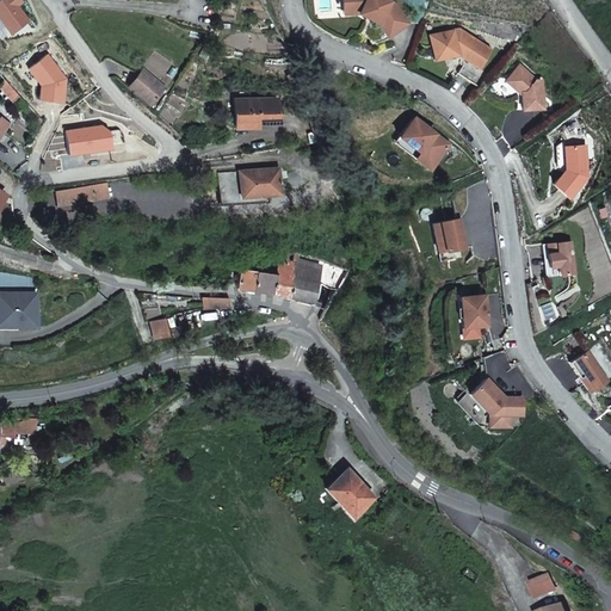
[(23,2),(20,0),(0,0),(0,37),(0,38),(26,19),(17,6),(23,2)]
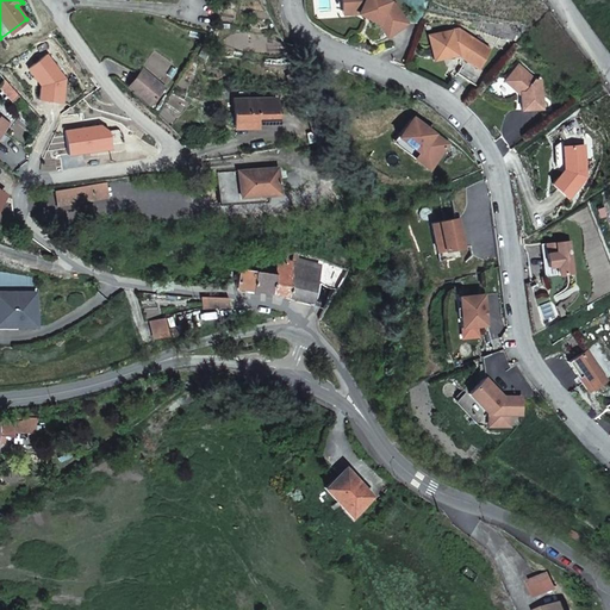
[(342,0),(343,10),(361,10),(368,13),(369,11),(375,14),(374,17),(380,19),(390,35),(408,23),(396,5),(386,0),(342,0)]
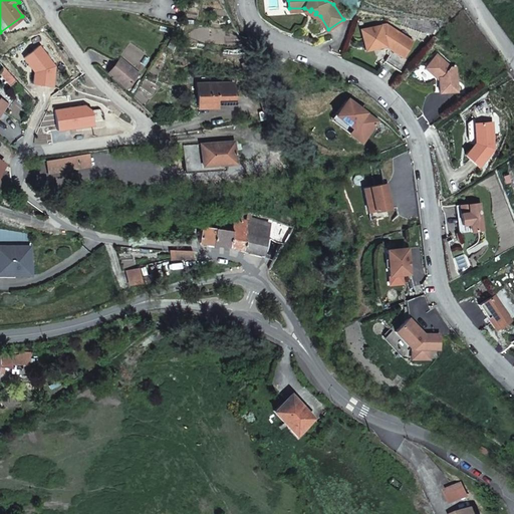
[(304,8),(289,8),(289,11),(302,11),(319,20),(326,30),(328,29),(320,16),(315,14),(316,12),(311,9),(310,11),(304,8)]
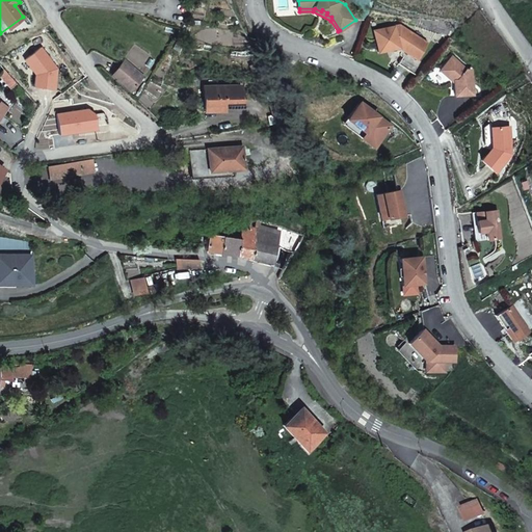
[(376,32),(380,53),(402,50),(407,53),(408,54),(400,65),(410,73),(419,61),(430,46),(403,27),(376,32)]
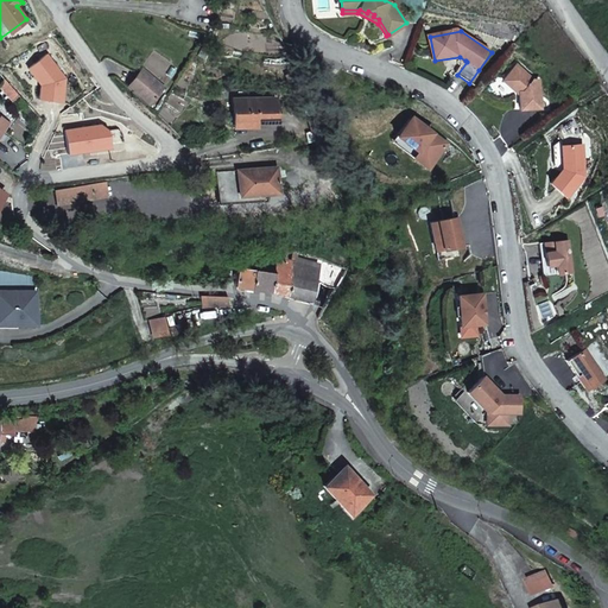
[(65,78),(48,55),(29,70),(39,86),(38,100),(63,102),(65,78)]
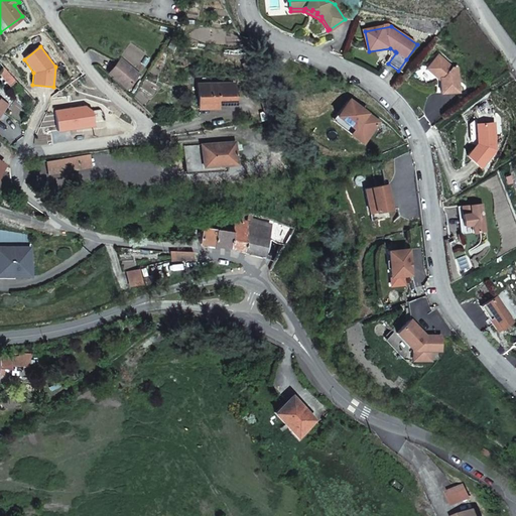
[(254,61),(249,52),(240,57),(245,67),(254,61)]
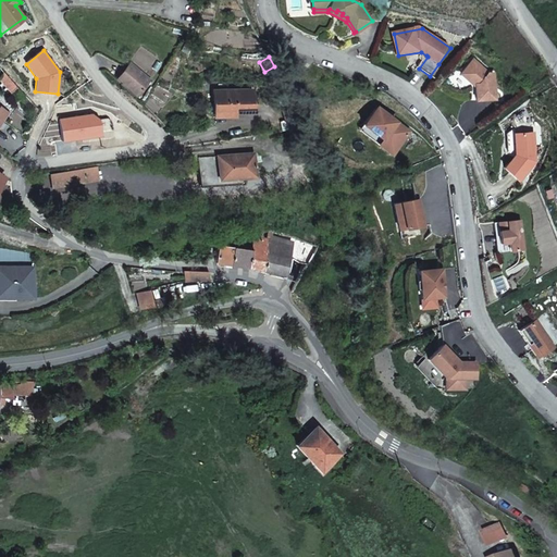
[(475,59),(462,73),(471,82),(474,82),(477,84),(478,100),(497,99),(496,73),(491,73),(475,59)]
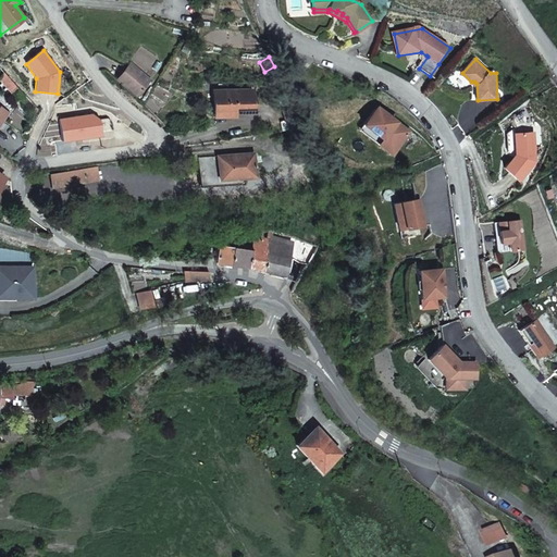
[(153,81),(134,65),(122,82),(141,96),(153,81)]
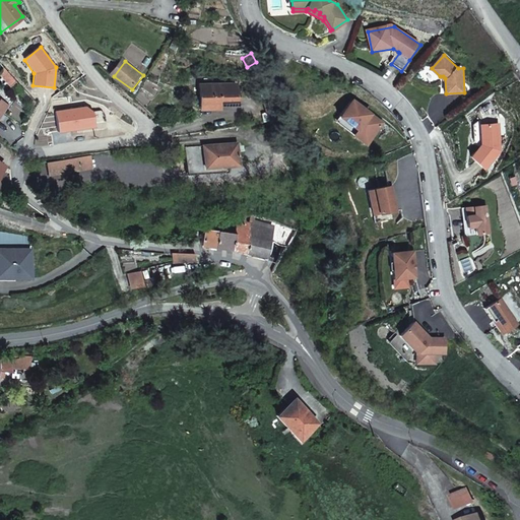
[(198,85),(200,107),(219,105),(238,103),(236,81),(198,85)]
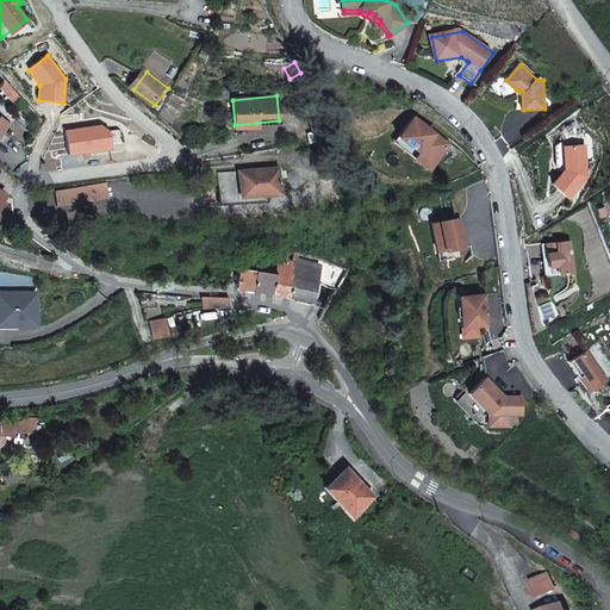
[(329,122),(323,112),(306,117),(310,128),(329,122)]
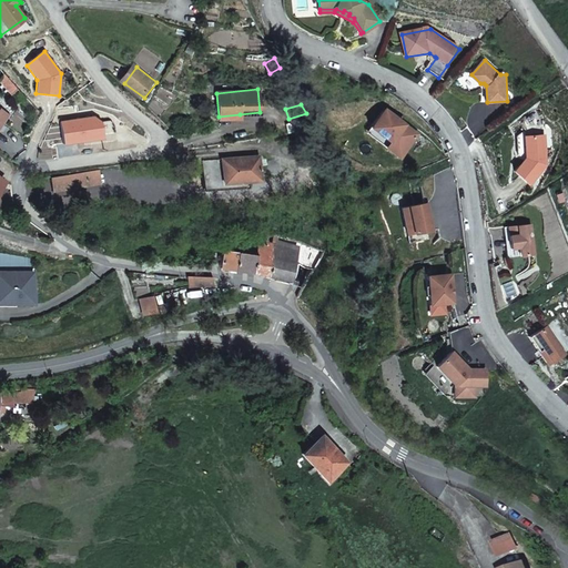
[(417,134),(385,110),(372,128),(391,143),(386,148),(399,158),(417,134)]
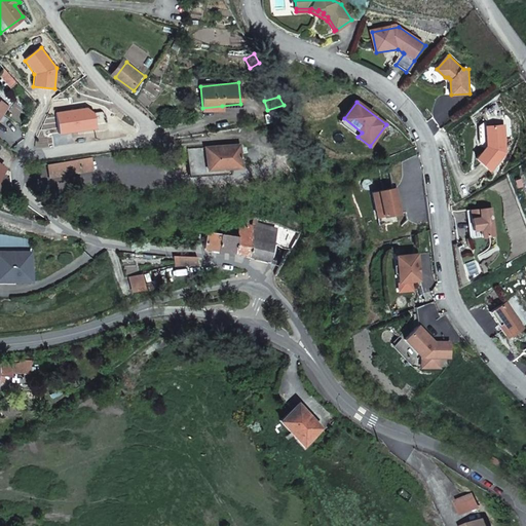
[(87,107),(57,112),(59,133),(97,128),(96,113),(87,107)]
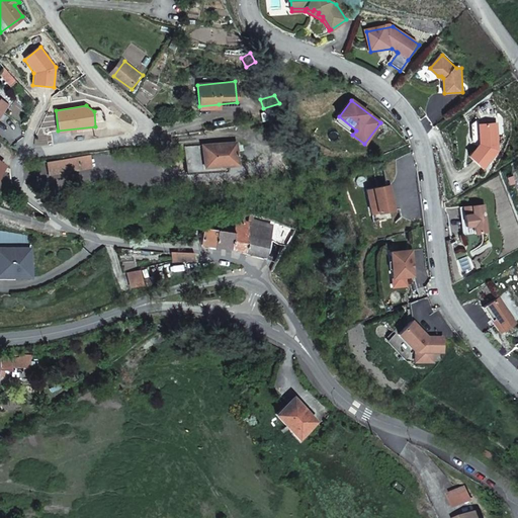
[(481,145),(469,156),(484,169),(499,151),(498,123),(480,124),(480,136),(483,138),(483,142),(481,142),(481,145)]
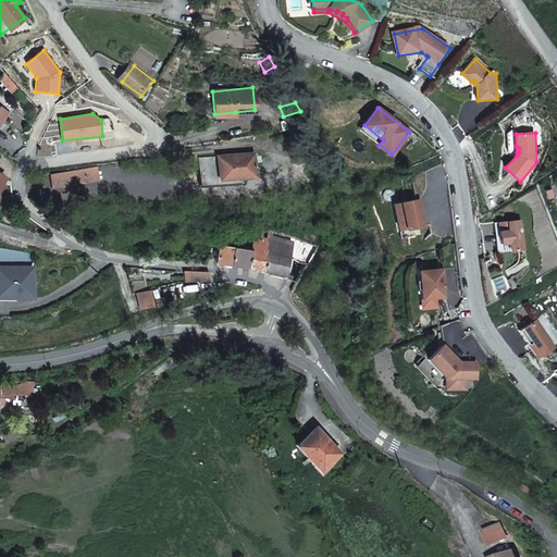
[(0,149),(0,166),(2,168),(5,162),(11,152),(2,146),(1,148),(0,149)]
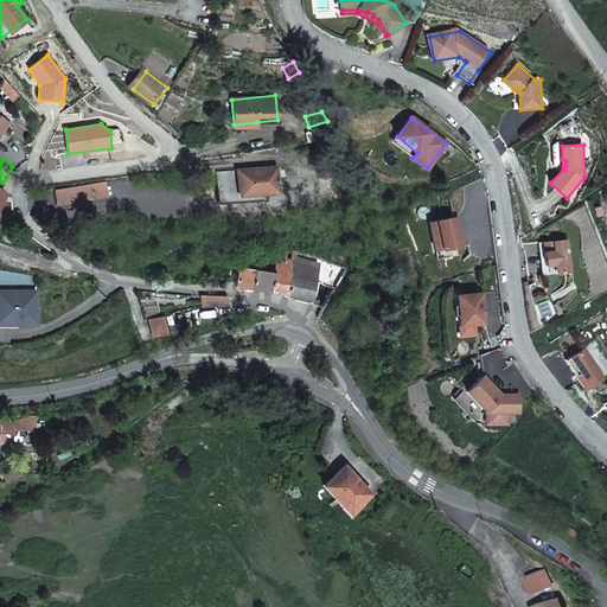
[(281,165),(218,170),(221,203),(264,199),(264,193),(282,191),(281,165)]
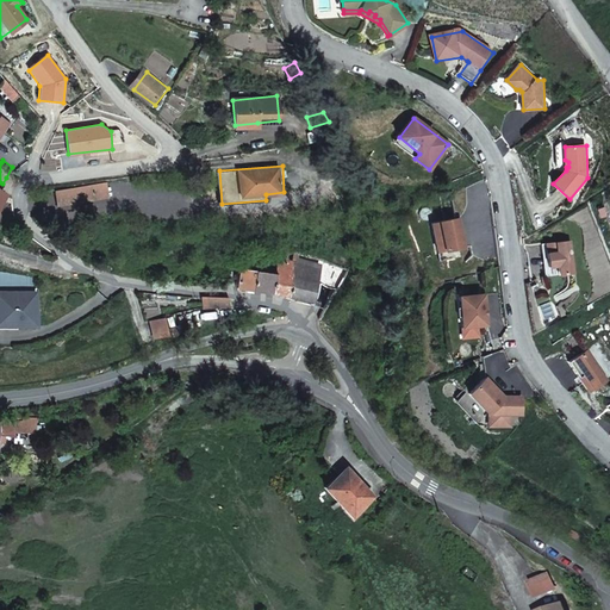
[(57,205),(110,198),(107,181),(55,188),(57,205)]
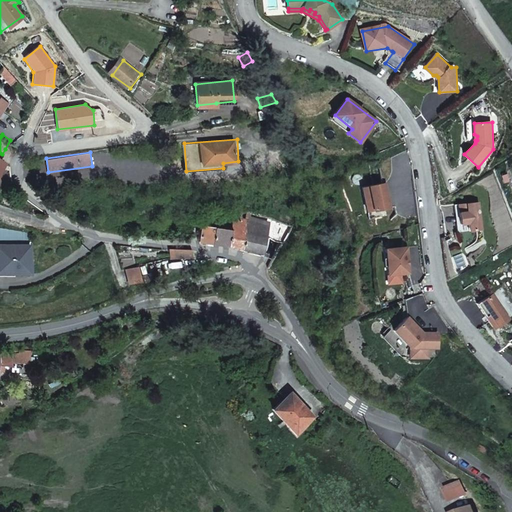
[(384,184),(362,188),(367,213),(389,209),(384,184)]
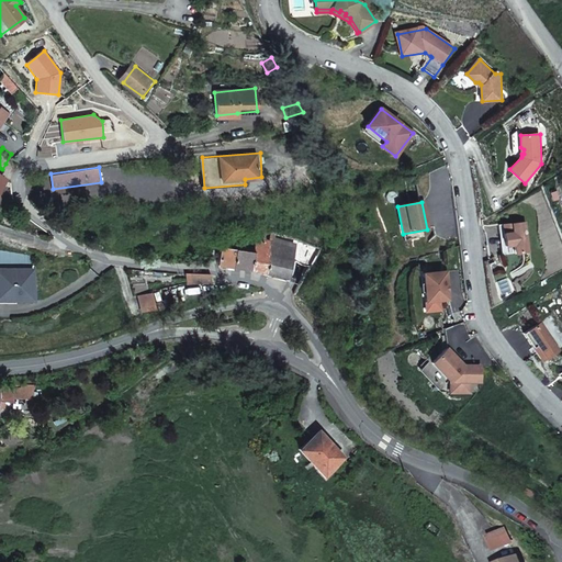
[(504,224),(505,233),(507,246),(516,245),(517,254),(530,251),(526,222),(504,224)]
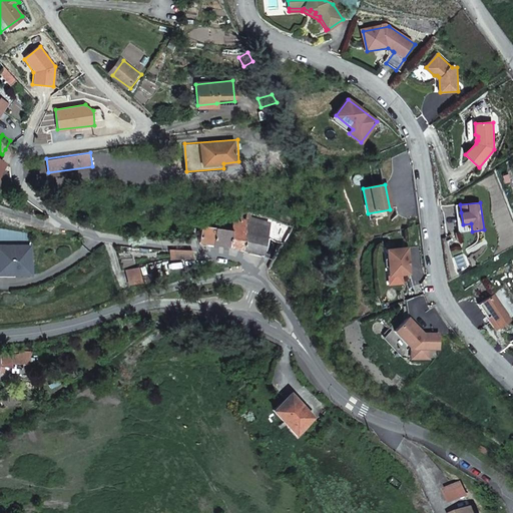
[(226,211),(214,209),(213,215),(225,217),(226,211)]
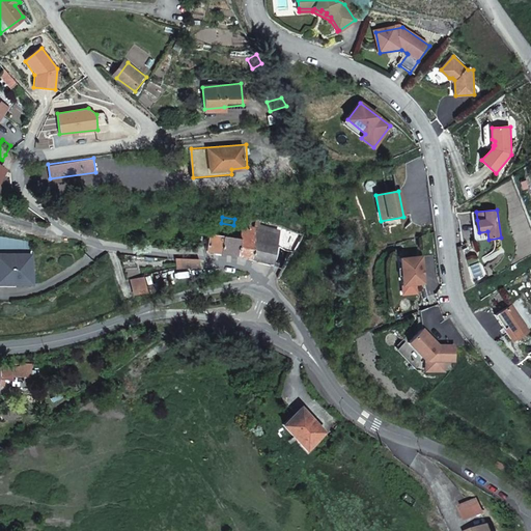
[(247,255),(251,226),(238,224),(235,238),(233,253),(247,255)]
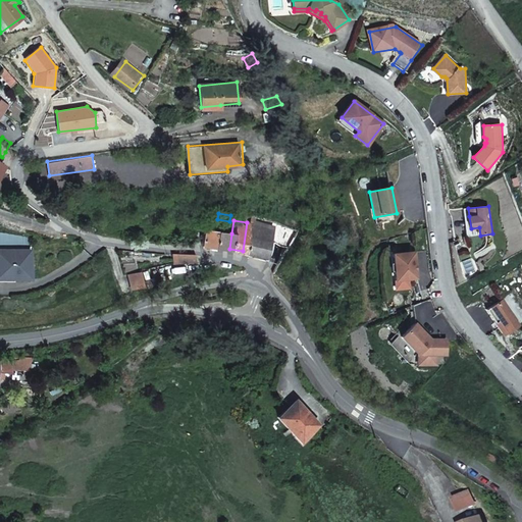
[(243,251),(264,255),(270,228),(251,223),(247,222),(243,251)]
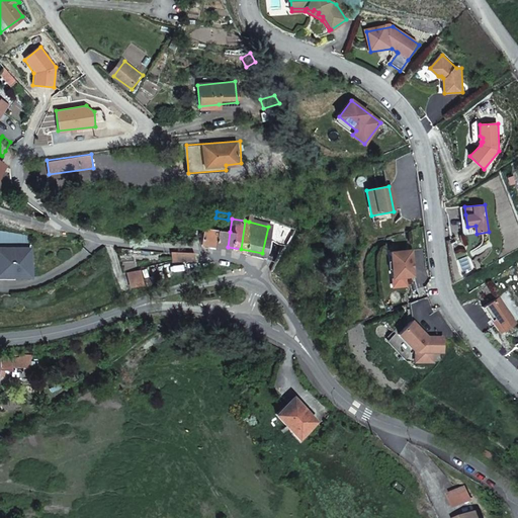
[(199,229),(198,243),(211,245),(213,230),(199,229)]
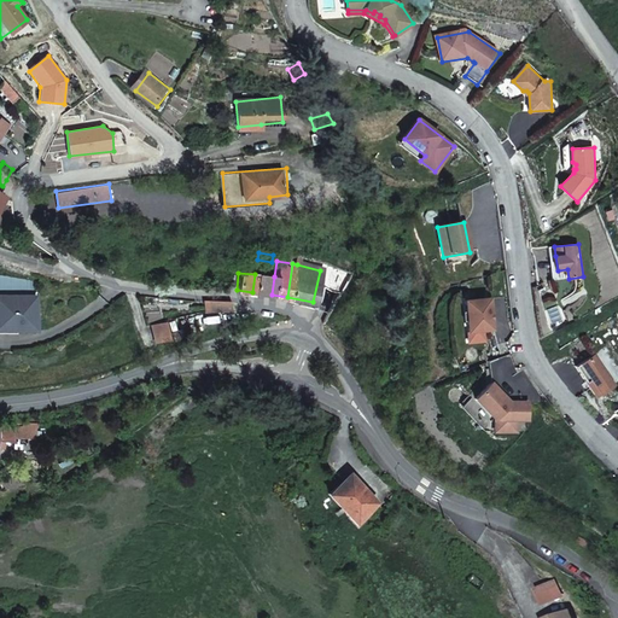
[(255,274),(252,292),(272,295),(274,277),(255,274)]
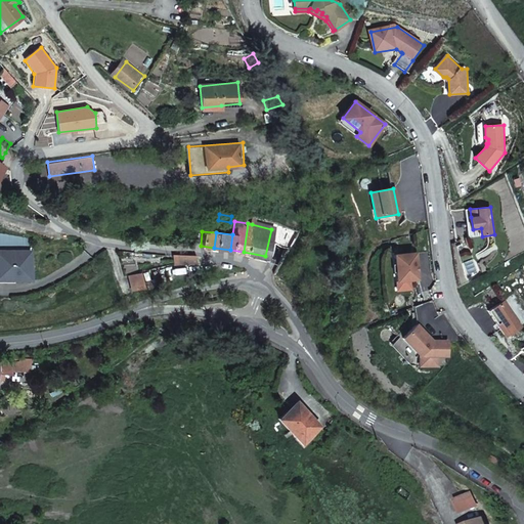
[(26,243),(31,242),(31,241),(1,236),(1,246),(26,243)]
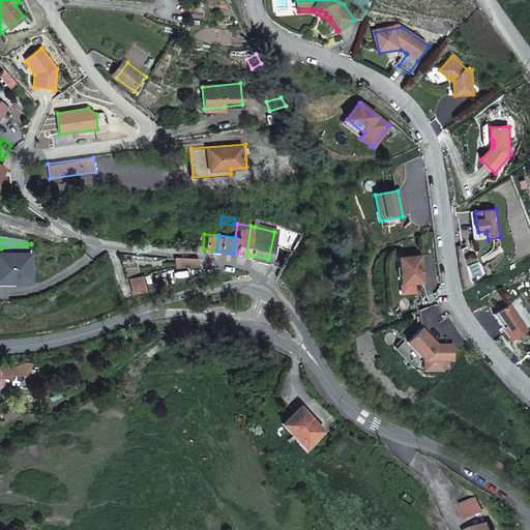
[(32,258),(31,244),(26,245),(1,248),(1,260),(0,260),(0,270),(1,286),(18,285),(19,288),(35,286),(32,258)]
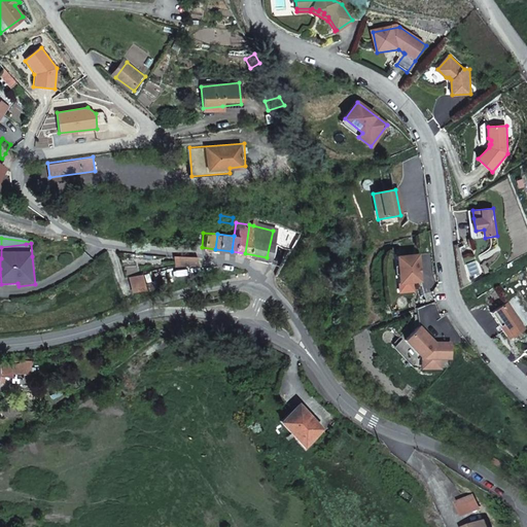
[(176,262),(195,266),(195,265),(196,255),(178,253),(176,262)]
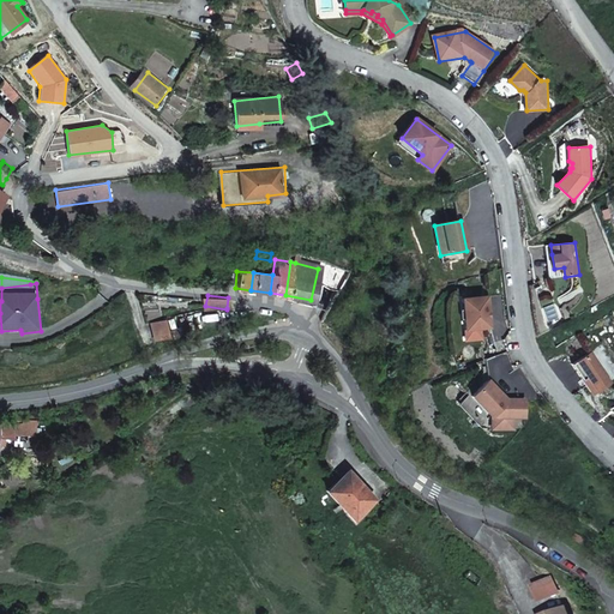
[(463,299),(465,330),(491,327),(489,318),(487,318),(487,312),(489,312),(488,298),(463,299)]
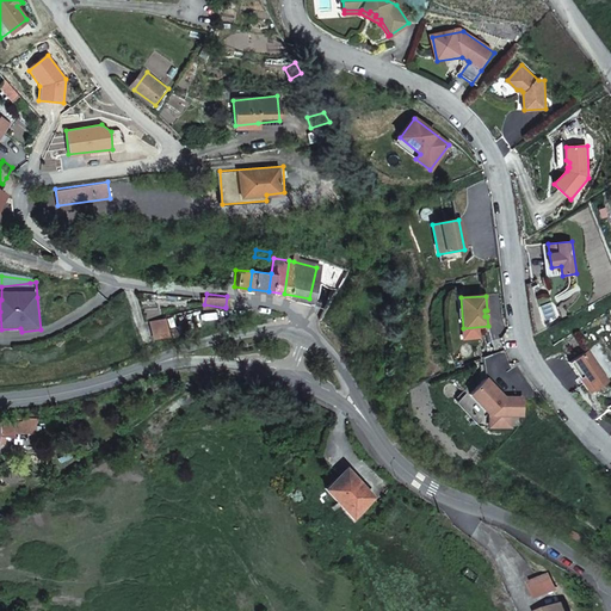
[(166,318),(150,321),(152,335),(167,333),(166,318)]
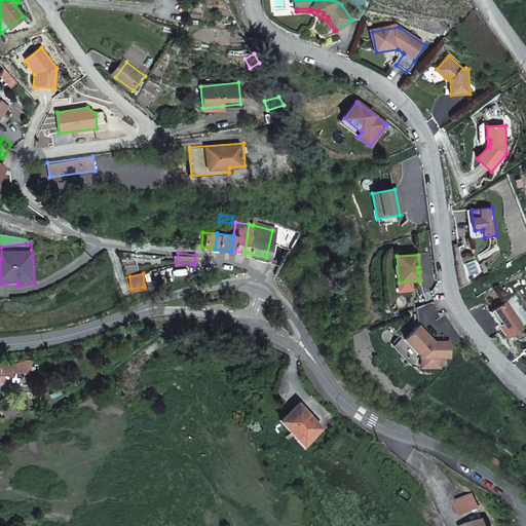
[(505,300),(491,310),(508,336),(523,326),(505,300)]
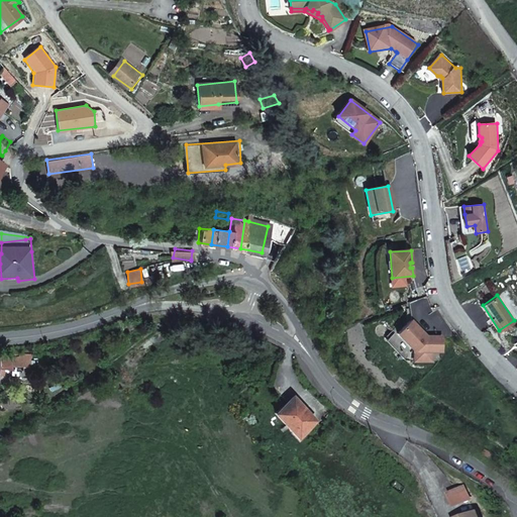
[(424,332),(413,319),(399,332),(415,350),(434,351),(443,351),(443,336),(425,335),(423,333),(424,332)]
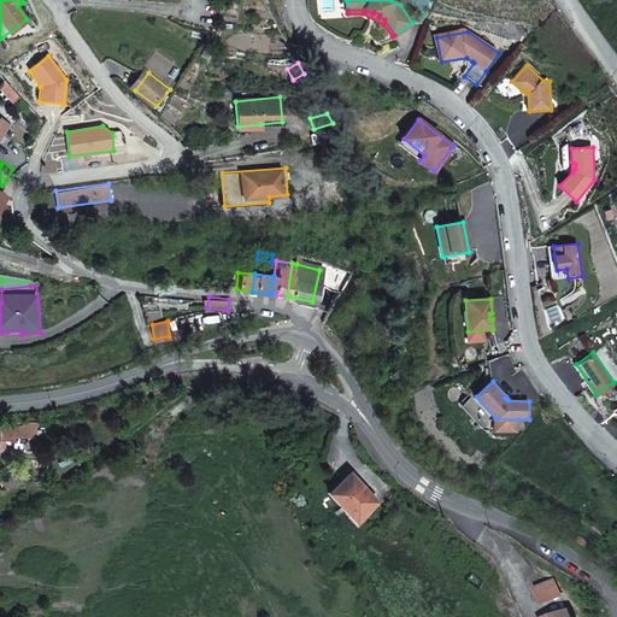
[(518,419),(495,418),(495,430),(517,432),(518,419)]
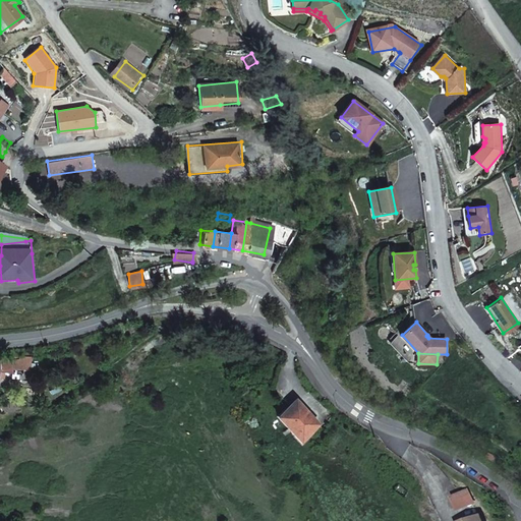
[(0,358),(0,379),(3,380),(3,374),(11,375),(12,372),(32,373),(33,360),(18,359),(0,358)]
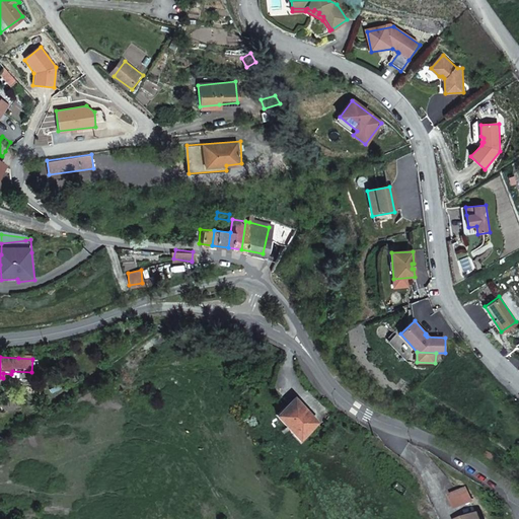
[(277,415),(298,438),(316,422),(294,398),(277,415)]
